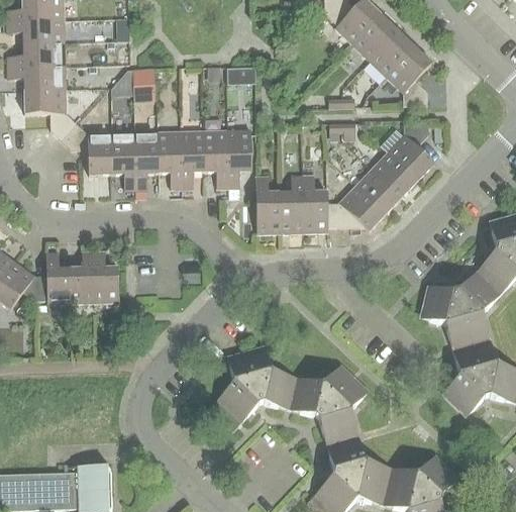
[(7,9),(7,20),(64,19),(64,0),(22,0),(23,8),(7,9)]
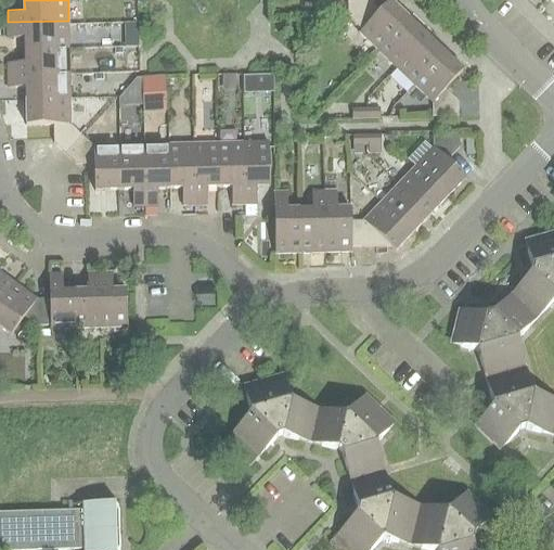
[(348,0),(349,13),(374,2),(374,0),(348,0)]
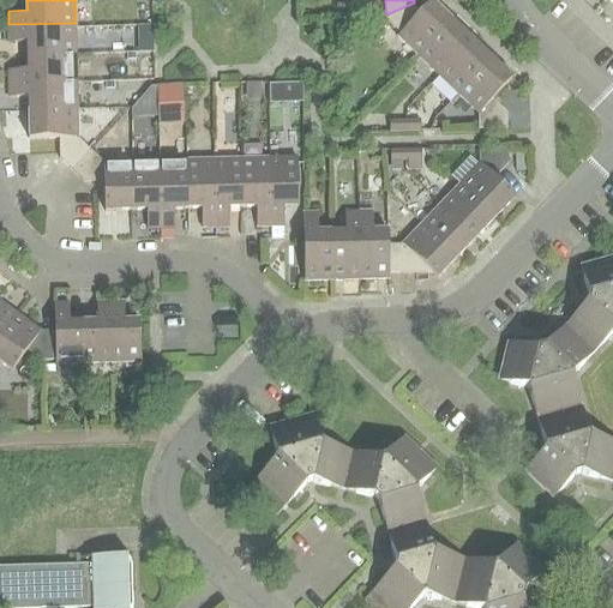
[(414,2),(386,14),(402,29),(398,32),(419,52),(452,17),(434,0),(430,0),(421,8),(414,2)]
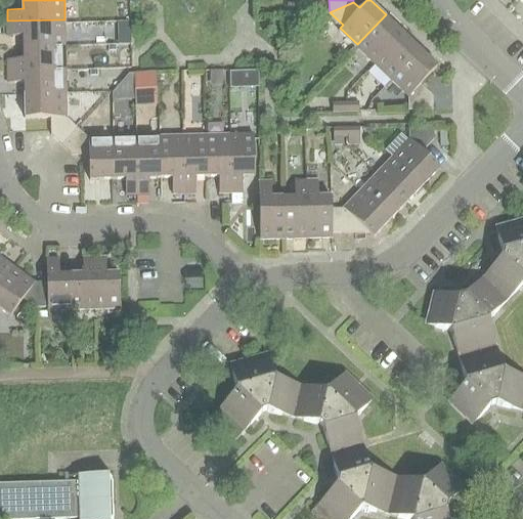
[(386,14),(357,44),(375,60),(403,31),(386,14)]
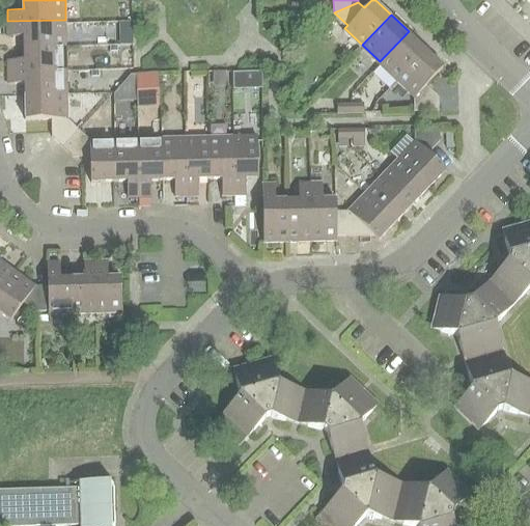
[(25,32),(25,45),(66,44),(65,20),(7,21),(8,32),(25,32)]
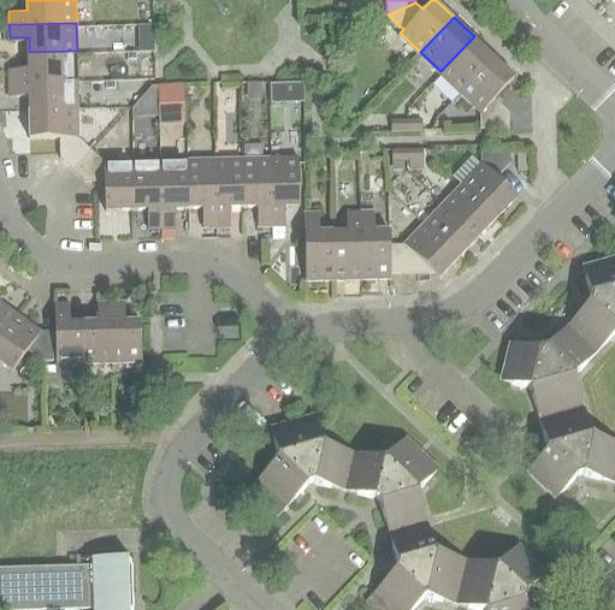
[(474,36),(441,71),(460,90),(494,54),(474,36)]
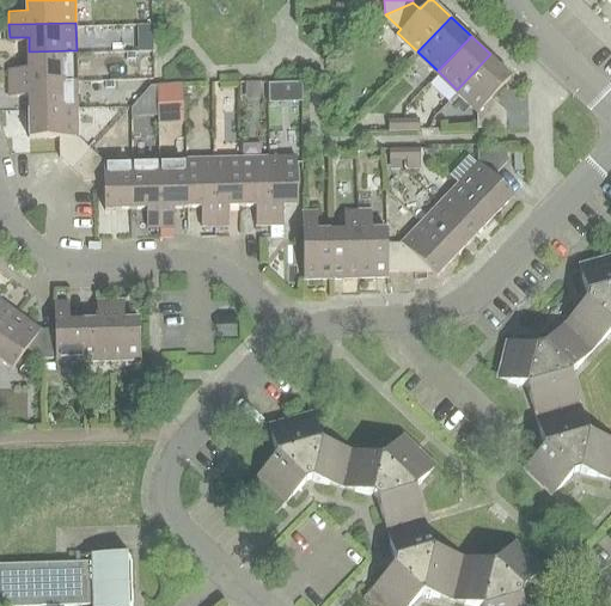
[(10,66),(10,79),(77,78),(77,50),(29,51),(29,66),(10,66)]
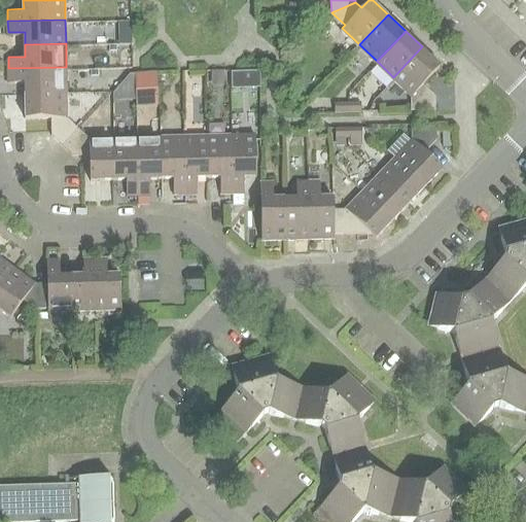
[(435,106),(435,105),(435,93),(423,81),(440,64),(422,46),(393,77),(411,94),(412,107),(435,106)]
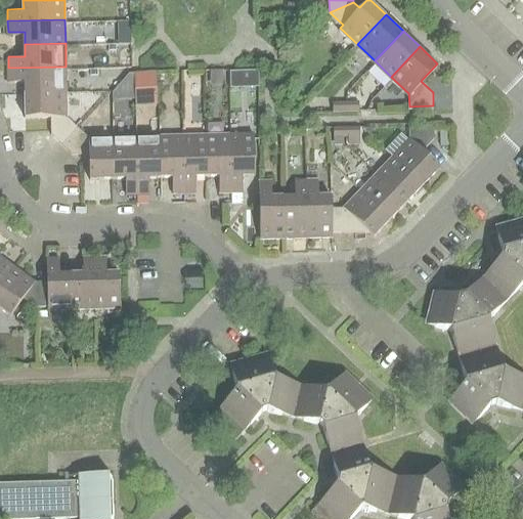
[(25,79),(26,90),(67,90),(66,67),(8,68),(8,79),(25,79)]
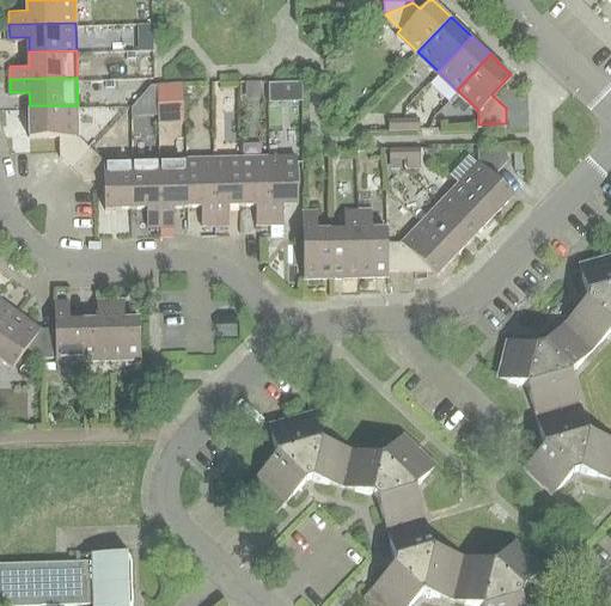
[(183,80),(158,81),(158,111),(158,116),(184,114),(183,80)]
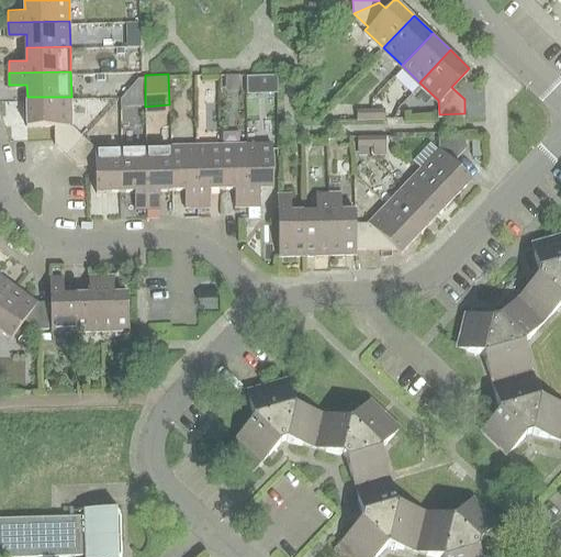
[(260,74),(247,74),(247,91),(260,91),(260,74)]
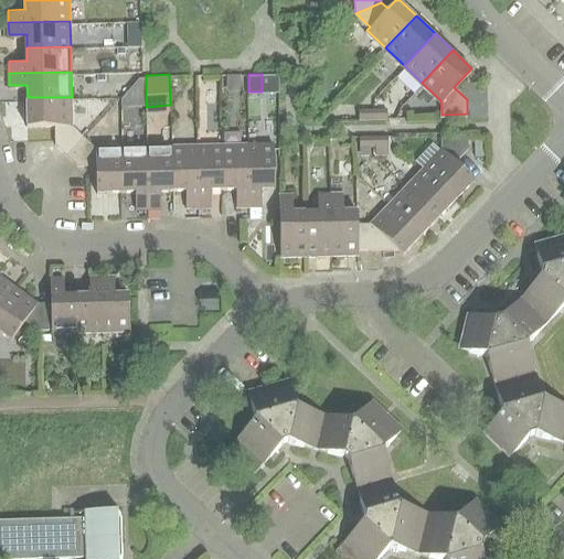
[(130,86),(121,96),(123,104),(130,104),(130,86)]
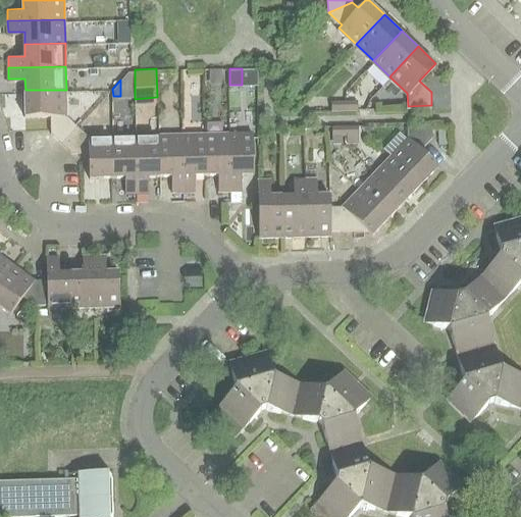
[(51,113),(51,126),(51,131),(61,141),(77,123),(67,113),(66,90),(25,90),(25,114),(51,113)]
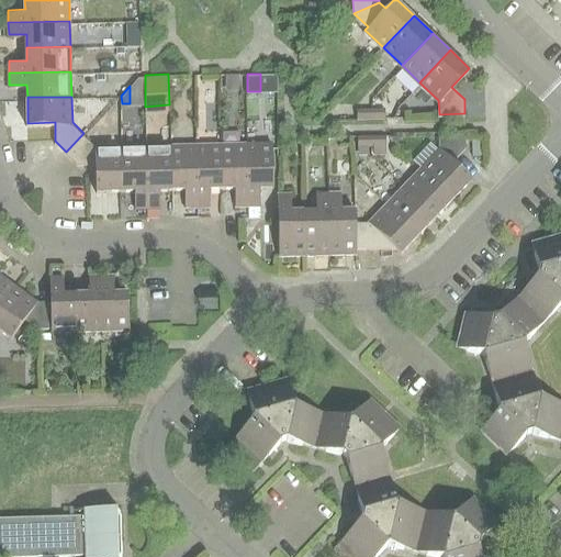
[(371,115),(371,106),(358,107),(358,115),(371,115)]
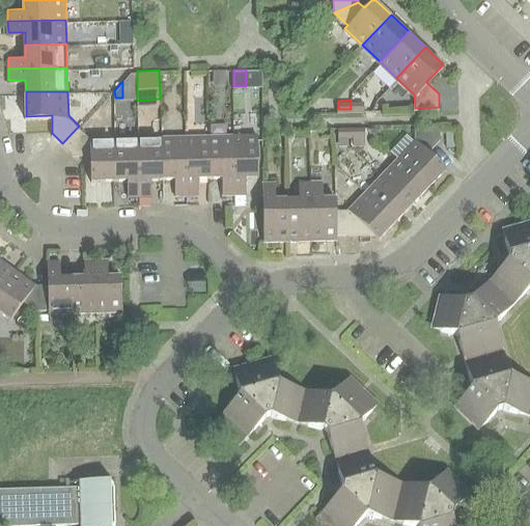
[(364,100),(351,100),(351,109),(364,109),(364,100)]
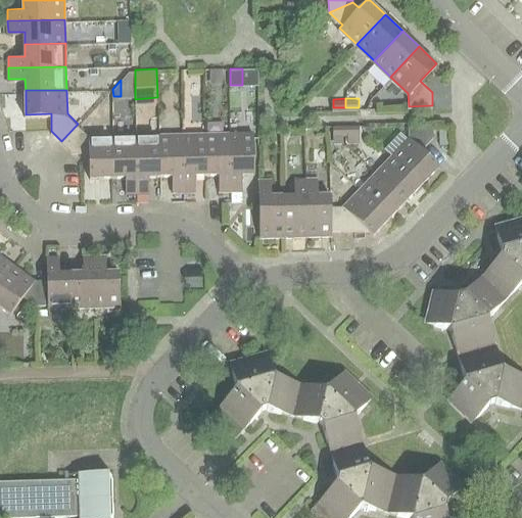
[(421,147),(430,138),(433,135),(433,122),(409,123),(409,136),(392,153),(422,182),(438,165),(421,147)]
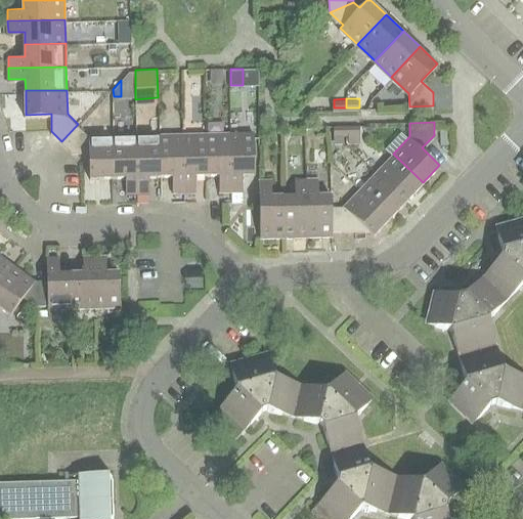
[(73,152),(81,152),(89,152),(90,176),(114,176),(113,134),(89,135),(78,124),(61,141),(73,152)]
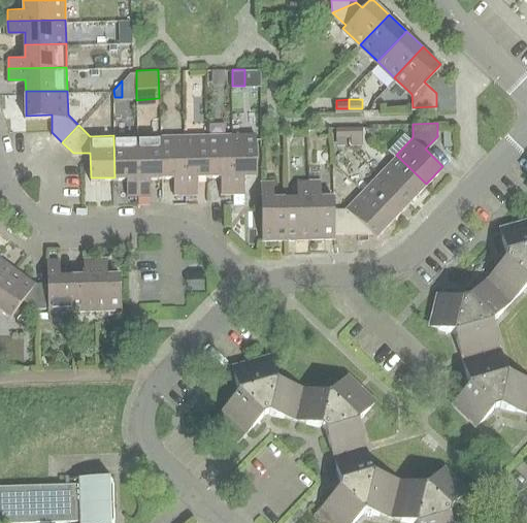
[(350,134),(350,125),(336,125),(336,134),(350,134)]
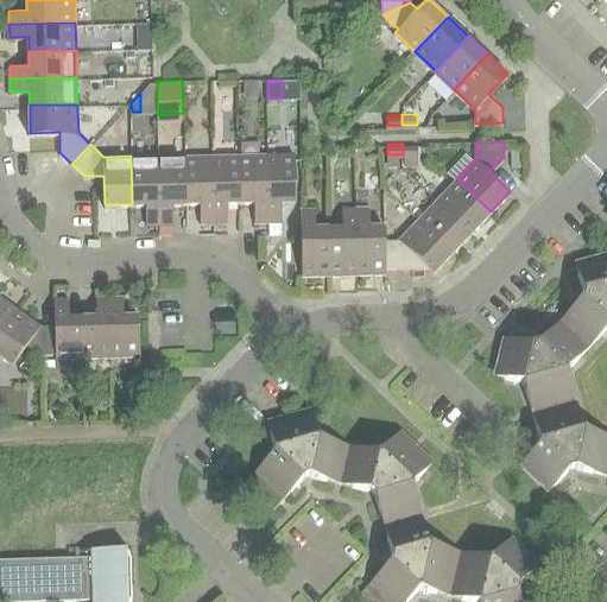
[(417,144),(403,144),(403,154),(418,154),(417,144)]
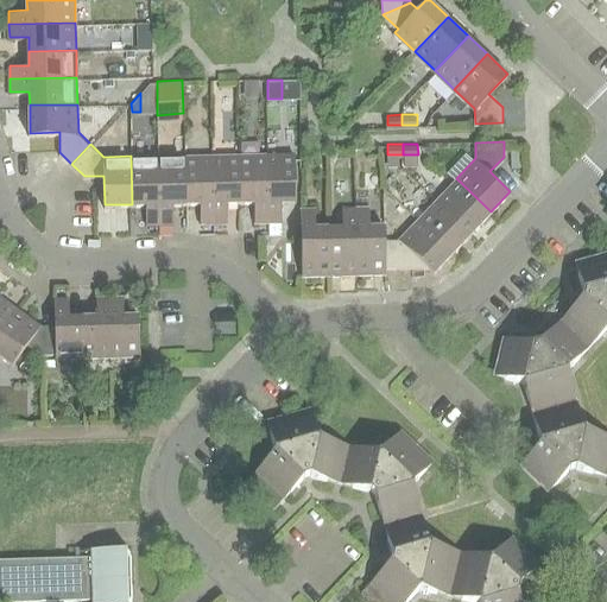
[(266,152),(239,153),(241,202),(254,201),(255,220),(269,220),(266,152)]
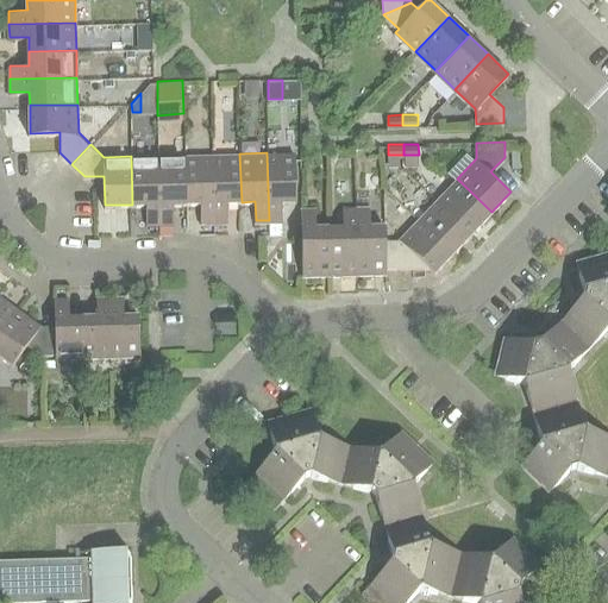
[(295,152),(267,152),(269,220),(270,220),(282,220),(282,201),(296,200),(295,152)]
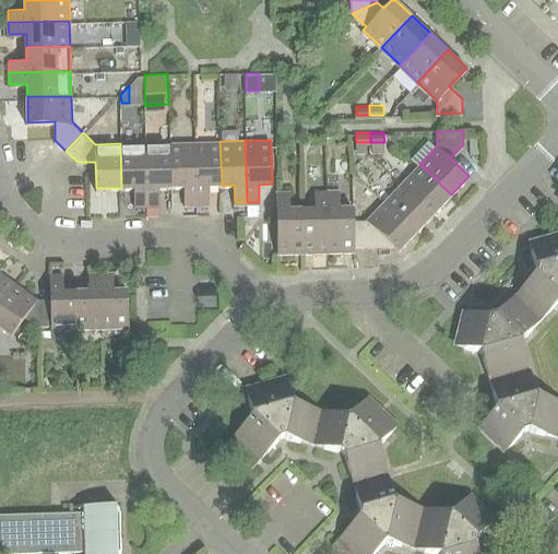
[(196,141),(170,142),(171,187),(185,186),(185,203),(197,203),(196,141)]
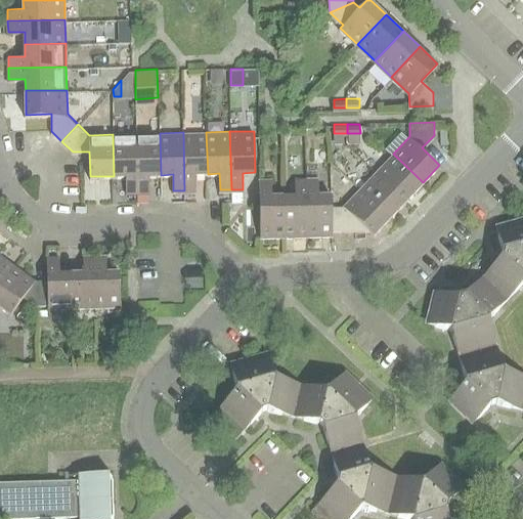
[(206,132),(183,132),(184,190),(195,190),(195,174),(208,174),(206,132)]
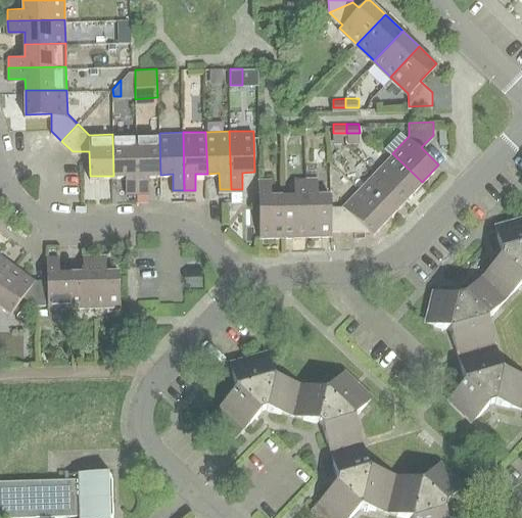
[(136,133),(112,134),(113,176),(126,175),(126,191),(138,191),(136,133)]
